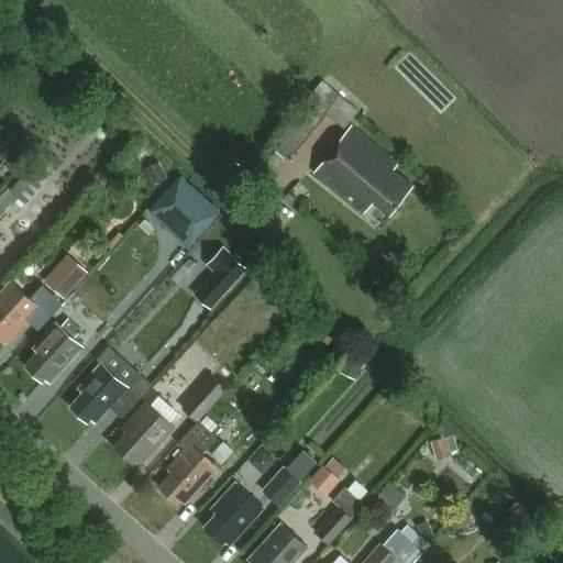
[(342,130),(357,112),(321,81),(266,144),(284,161),(290,153),(291,154),(326,116),(342,130)]
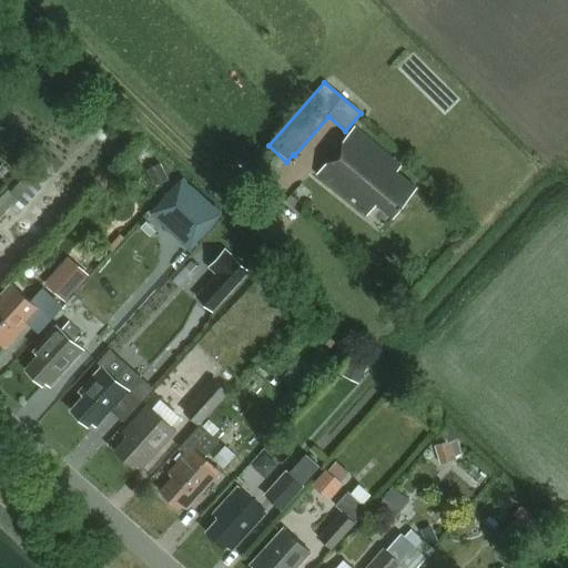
[(375,203),(392,216),(415,189),(395,172),(399,166),(355,129),(317,174),(366,215),(375,203)]
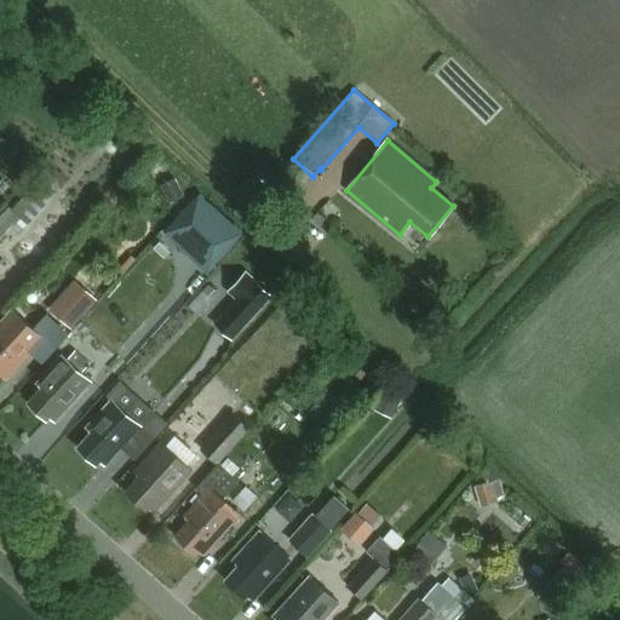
[(10,210),(18,217),(35,199),(28,190),(10,210)]
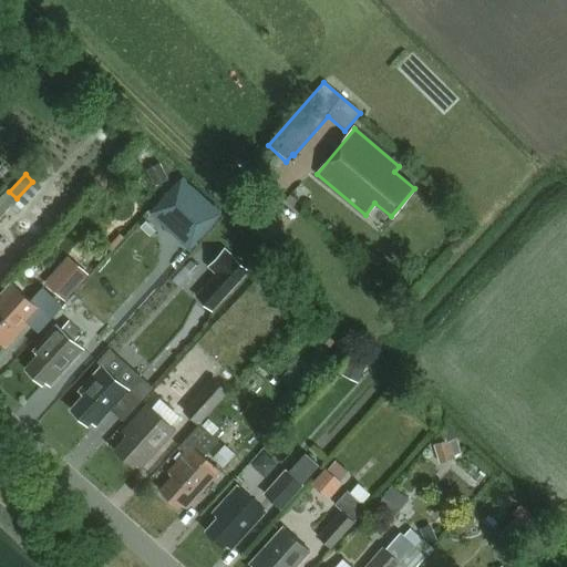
[(0,216),(17,198),(9,192),(7,189),(0,196),(0,216)]
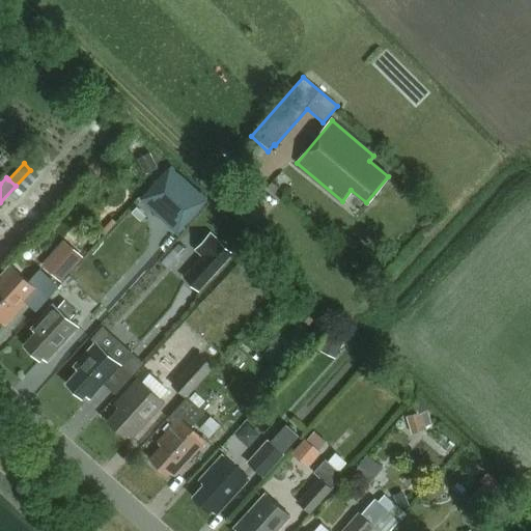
[(42,270),(57,283),(80,258),(64,245),(42,270)]
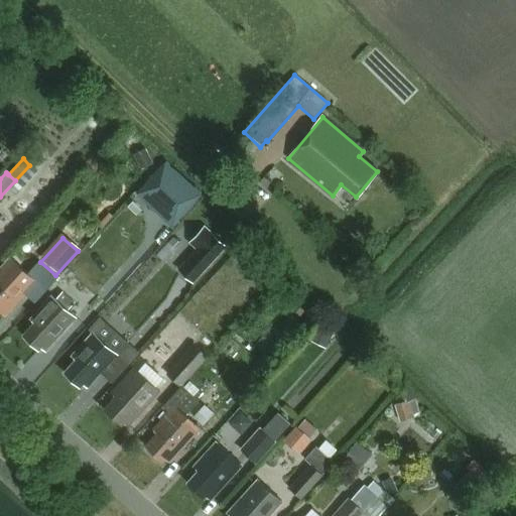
[(112,245),(87,273),(115,297),(140,268),(112,245)]
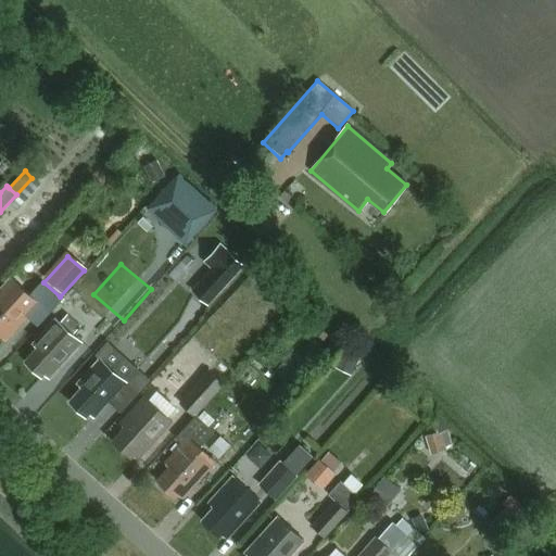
[(0,290),(0,336),(5,340),(38,303),(11,278),(0,290)]
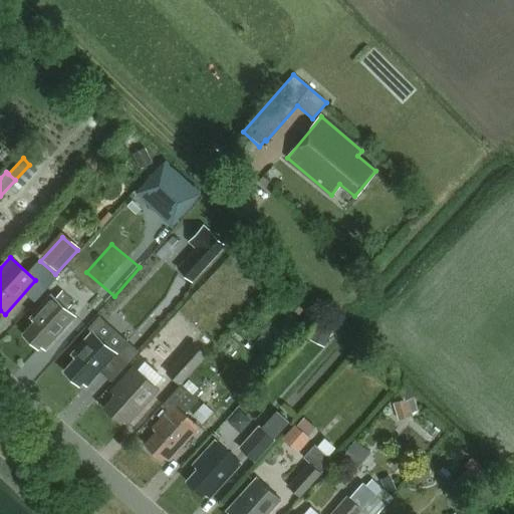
[(74,317),(68,311),(75,304),(61,291),(54,299),(51,296),(30,318),(34,322),(22,335),(38,349),(41,346),(45,349),(74,317)]
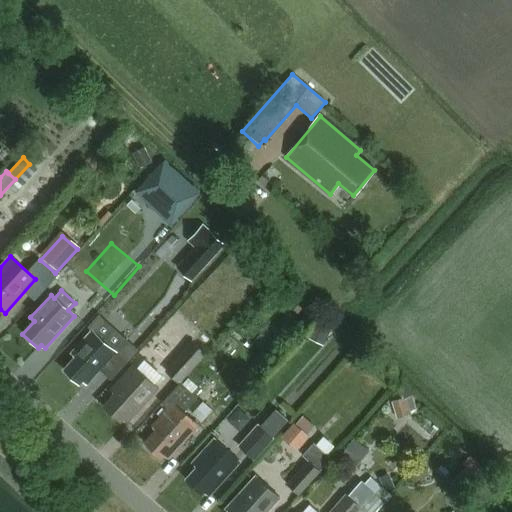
[(323,345),(332,326),(317,319),(308,338),(323,345)]
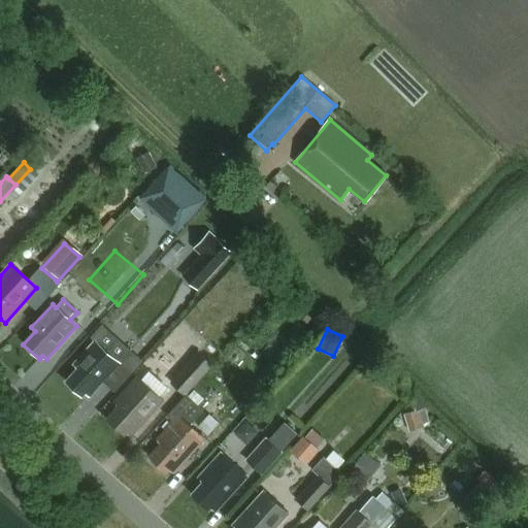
[(119,363),(95,342),(72,367),(75,371),(66,383),(85,400),(119,363)]
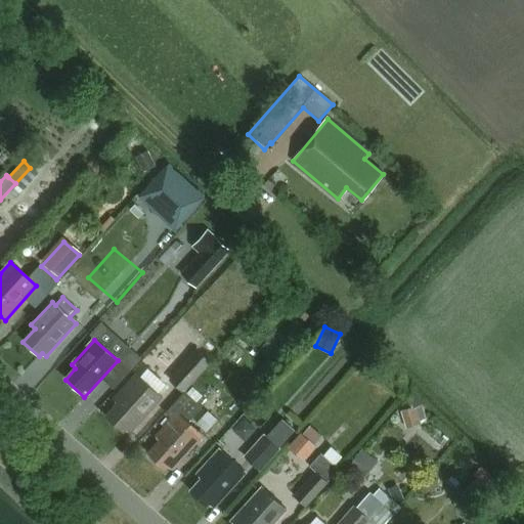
[(211,363),(195,350),(169,380),(183,393),(211,363)]
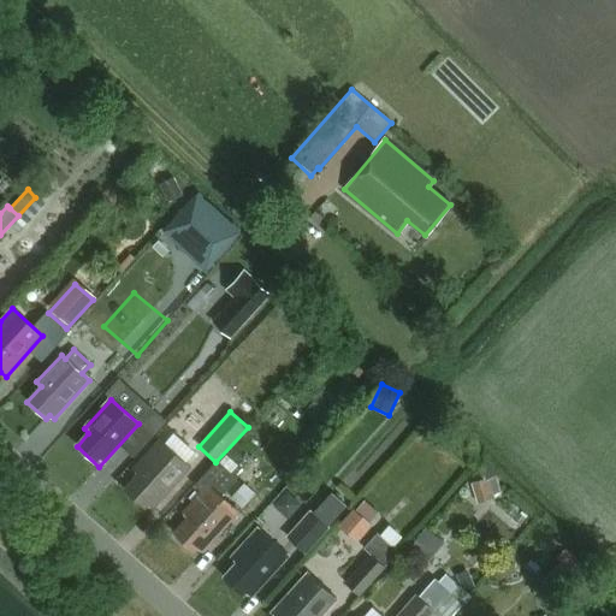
[(144,508),(148,504),(153,508),(189,467),(160,440),(134,471),(137,474),(124,489),(144,508)]
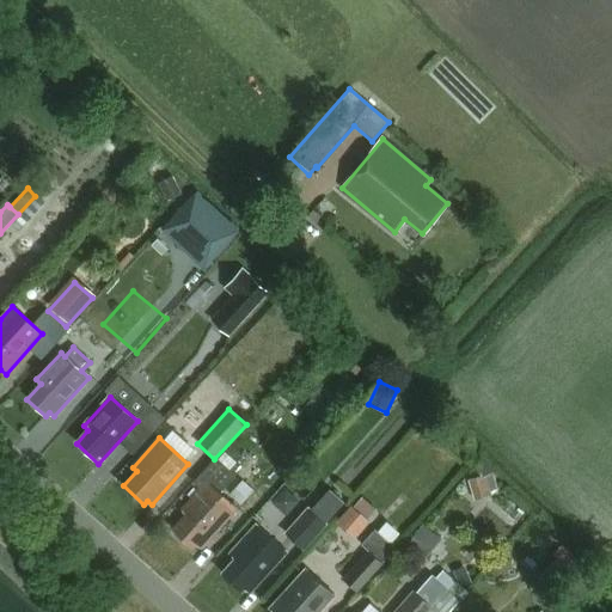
[(201,549),(238,509),(220,493),(234,476),(215,458),(194,482),(200,488),(181,509),(185,514),(172,528),(193,548),(196,545),(201,549)]
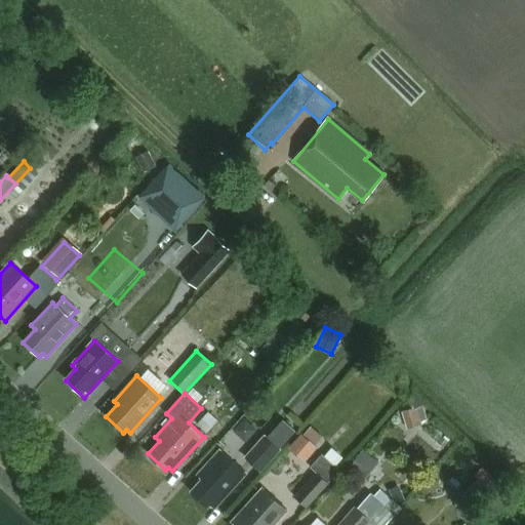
[(413,394),(407,401),(413,408),(401,411),(406,430),(420,425),(419,421),(427,419),(422,405),(413,394)]
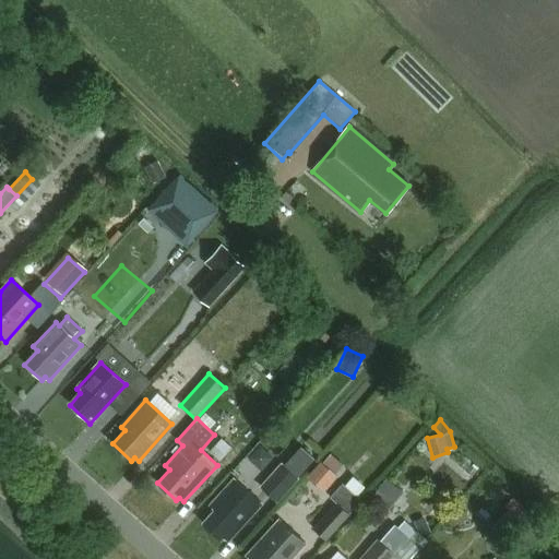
[(265,468),(280,455),(263,439),(249,453),(265,468)]
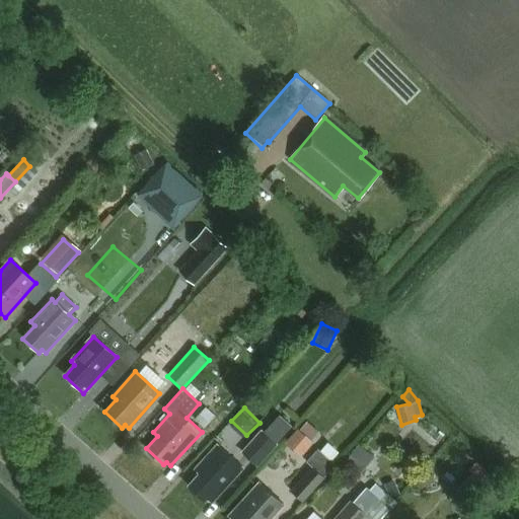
[(261,430),(240,452),(256,467),(276,445),(273,442),(282,433),(271,424),(263,432),(261,430)]
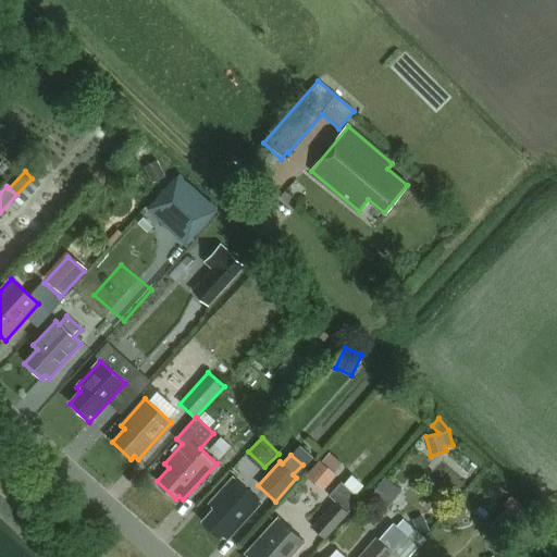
[(309,472),(327,489),(342,472),(324,457),(309,472)]
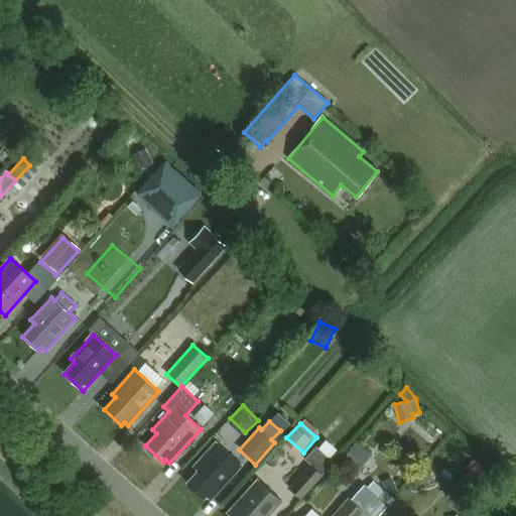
[(356,441),(353,445),(344,456),(360,469),(368,459),(371,455),(356,441)]
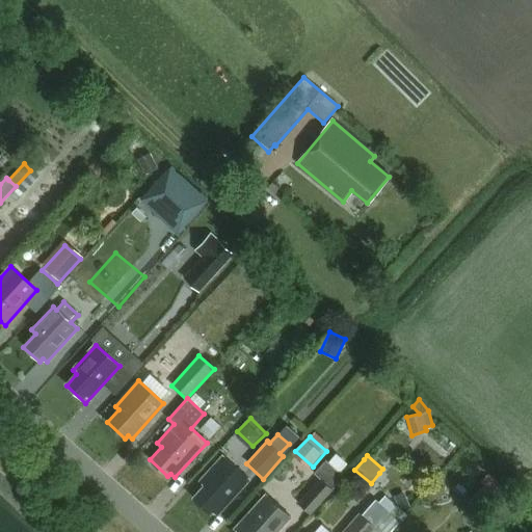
[(201,482),(205,486),(193,499),(210,513),(213,510),(217,514),(247,481),(222,457),(201,482)]
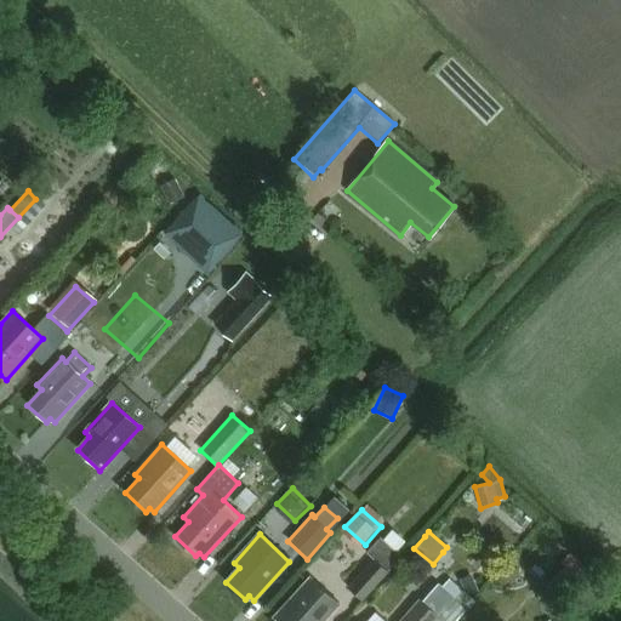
[(372,559),(387,573),(402,557),(381,537),(366,553),(372,559)]
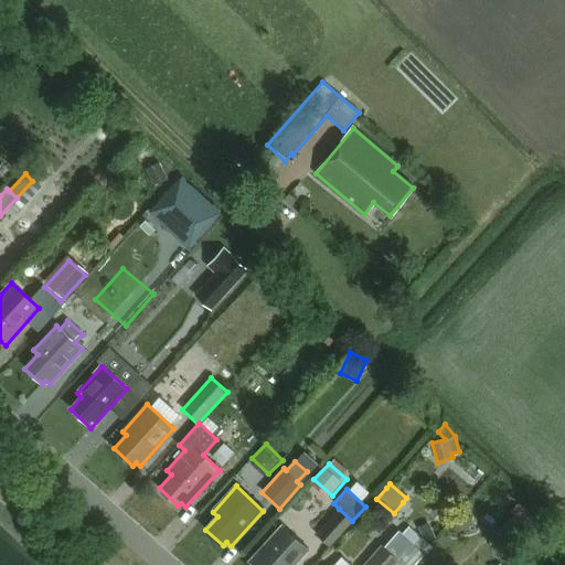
[(329,546),(352,521),(339,509),(317,534),(329,546)]
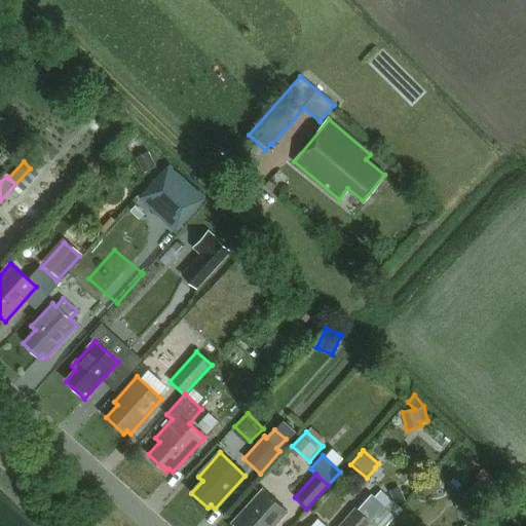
[(232,522),(236,525),(235,525),(273,525),(287,513),(261,490),(232,522)]
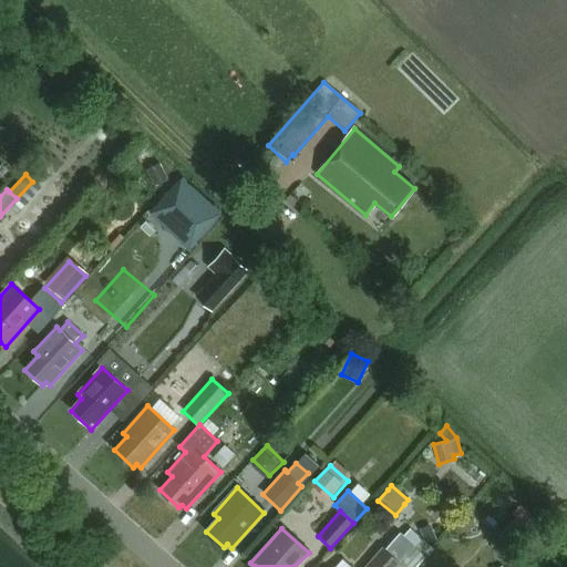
[(392,566),(413,566),(423,557),(425,558),(432,550),(409,528),(402,536),(398,533),(383,548),(398,562),(392,566)]
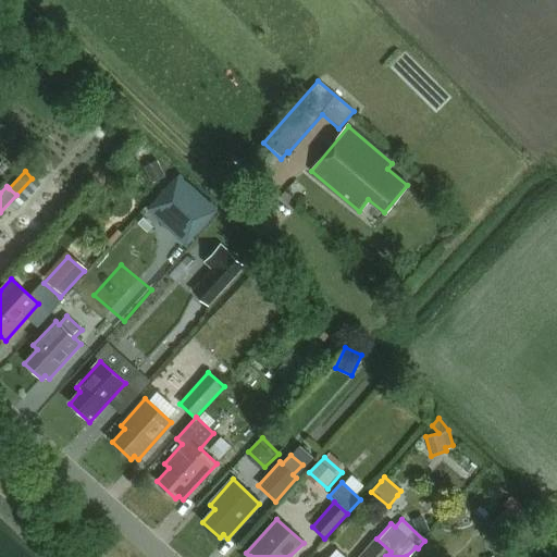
[(356,556),(385,556),(391,552),(376,539),(375,536),(356,556)]
